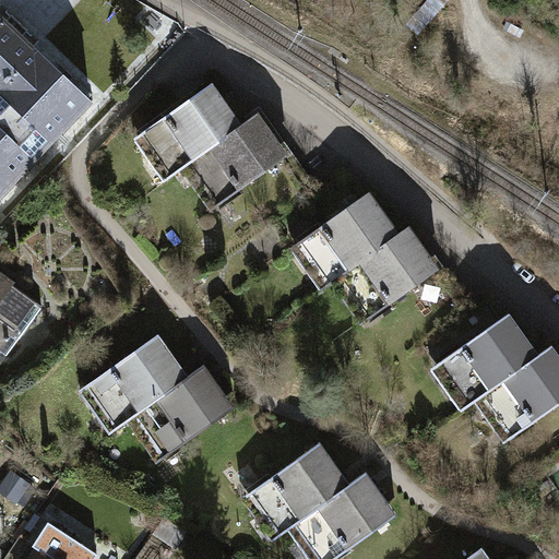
[(0,197),(13,183),(14,185),(18,181),(16,180),(32,164),(33,165),(35,162),(35,161),(50,144),(51,145),(55,142),(54,141),(70,123),(71,126),(74,122),(73,121),(87,105),(90,107),(93,103),(88,99),(87,100),(37,52),(38,51),(34,47),(33,48),(0,16),(0,197)]
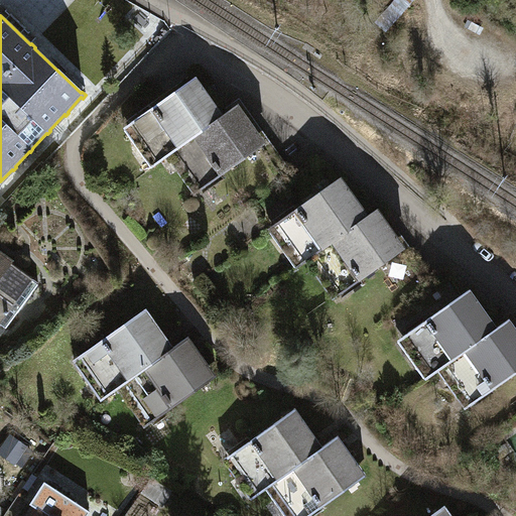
[(197,77),(124,128),(152,167),(167,156),(225,116),(197,77)]
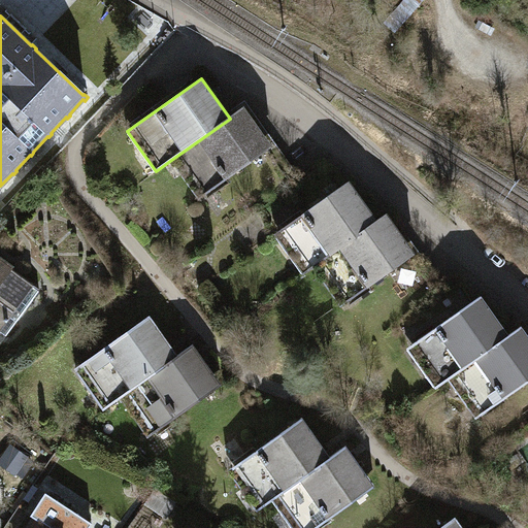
[(171,160),(199,199),(245,166),(272,203),(299,185),(244,107),(230,119),(171,160)]
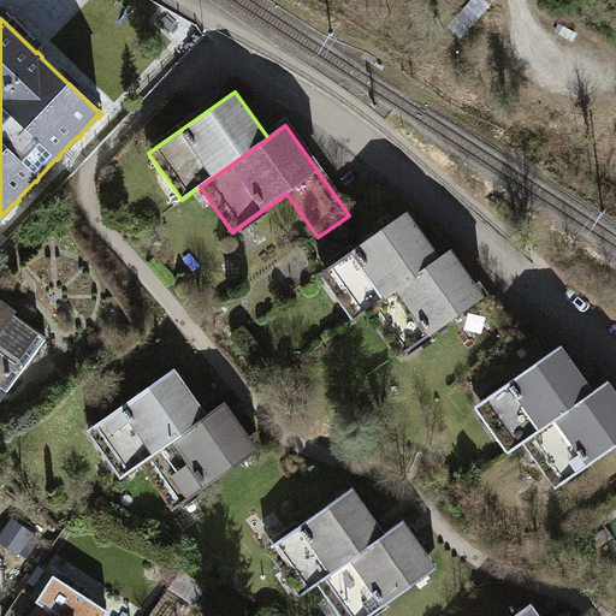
[(368,240),(320,273),(354,320),(366,313),(442,259),(439,256),(407,211),(400,217),(380,190),(349,212),(368,240)]
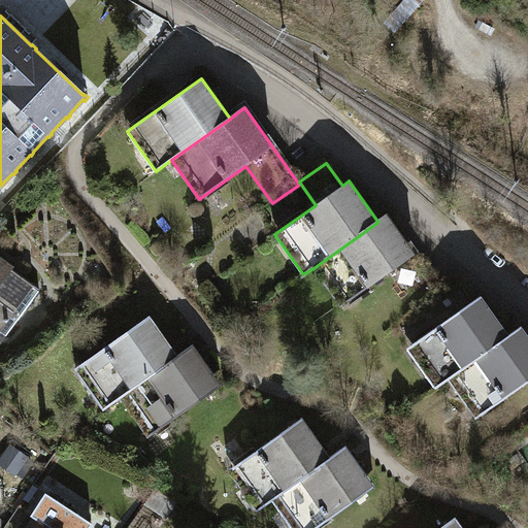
[(314,268),(340,306),(388,272),(415,310),(430,299),(441,291),(440,290),(386,213),(376,220),(378,222),(314,268)]
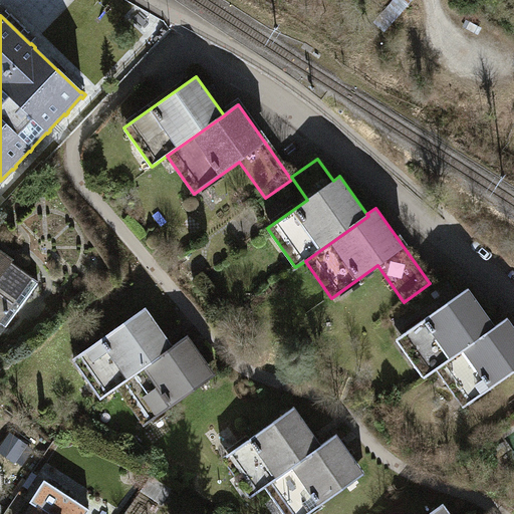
[(0,322),(15,302),(21,306),(38,282),(0,253),(0,322)]
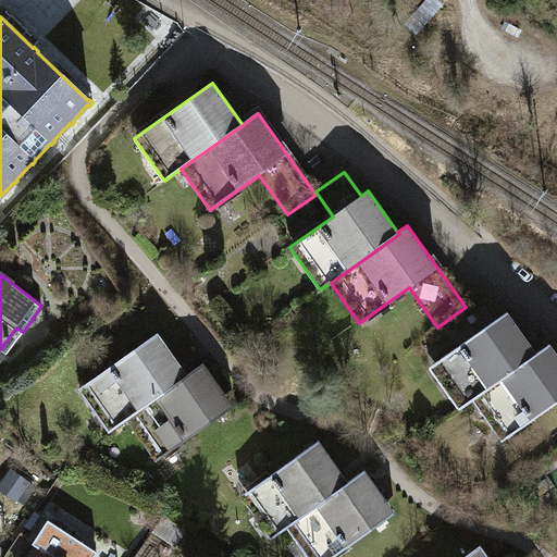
[(470,338),(430,367),(460,409),(473,400),(539,354),(537,353),(508,311),(498,318),(481,294),(465,306),(466,307),(454,316),(470,338)]
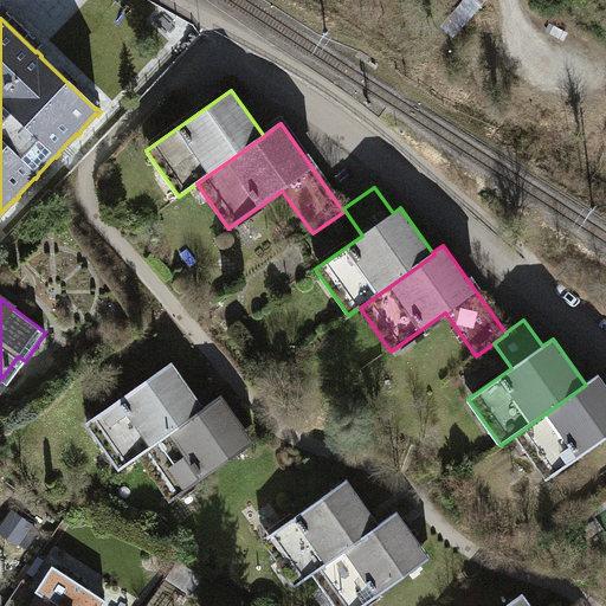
[(172,363),(86,424),(120,469),(137,457),(204,408),(172,363)]
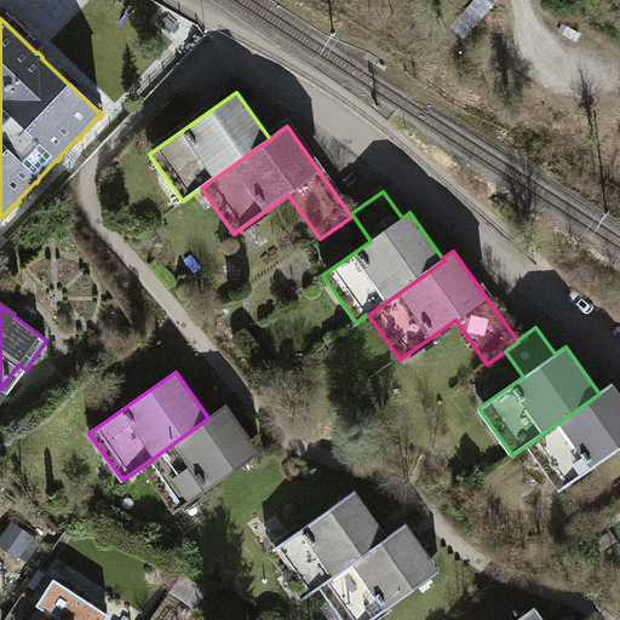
[(527,446),(560,491),(614,452),(619,459),(619,391),(613,383),(598,392),(600,394),(527,446)]
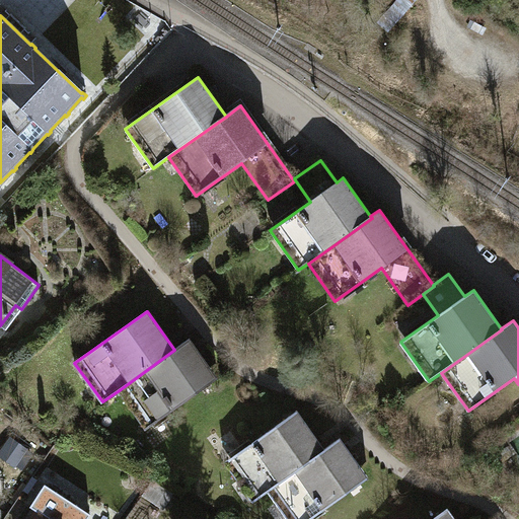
[(118,391),(146,430),(218,378),(190,339),(174,350),(118,391)]
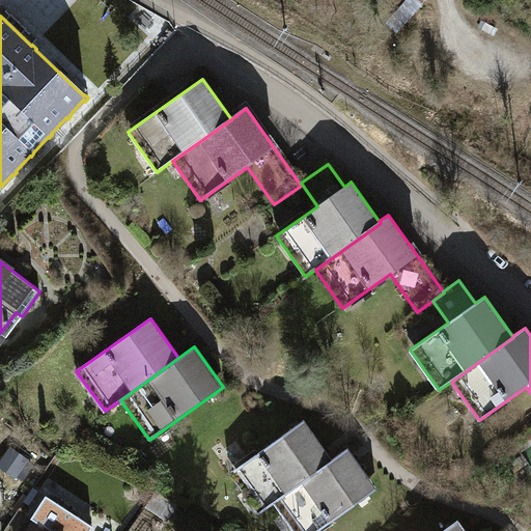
[(304,420),(230,473),(259,513),(275,502),(334,460),(333,459),(304,420)]
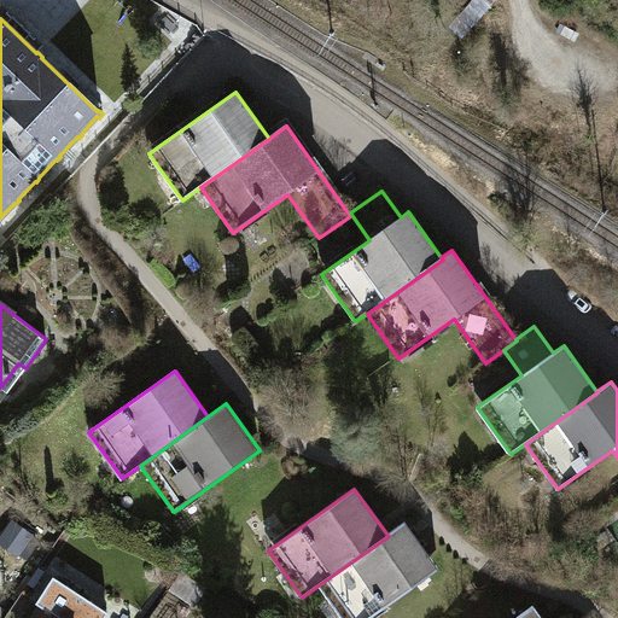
[(33,535),(13,520),(0,538),(0,540),(19,554),(33,535)]
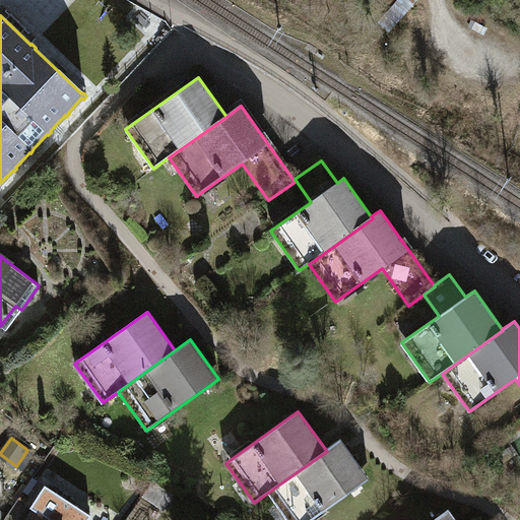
[(269,492),(288,519),(310,519),(369,478),(340,440),(326,450),(327,451),(269,492)]
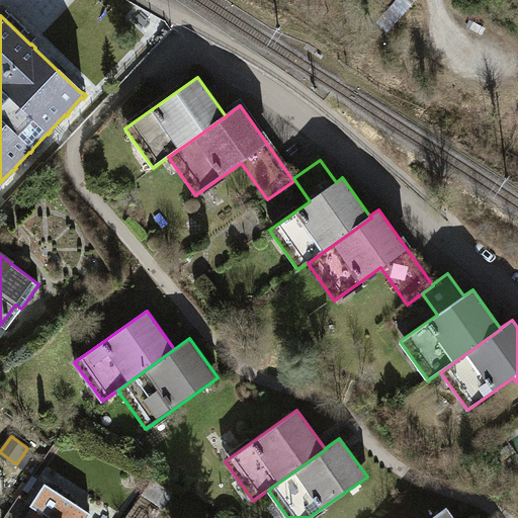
[(143,493),(162,506),(173,491),(154,477),(143,493)]
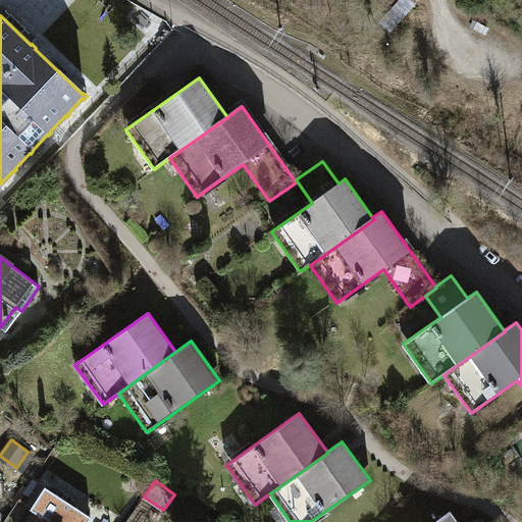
[(44,506),(33,521),(88,521),(91,518),(46,488),(37,502),(44,506)]
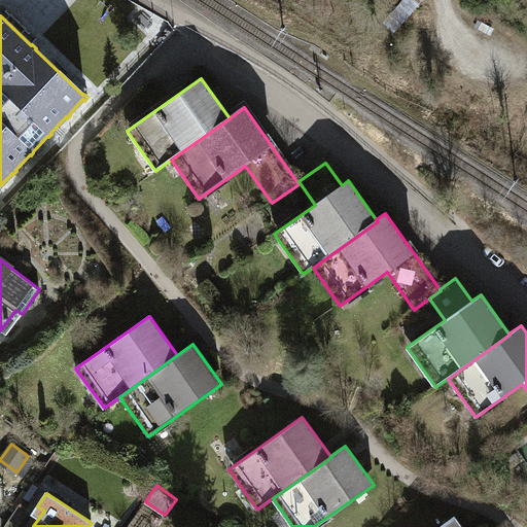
[(462,526),(454,516),(437,526),(462,526)]
